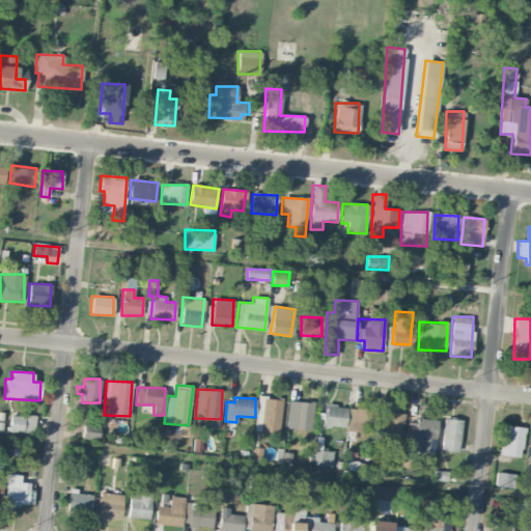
[(281,398),(256,397),(255,431),(279,432),(281,398)]
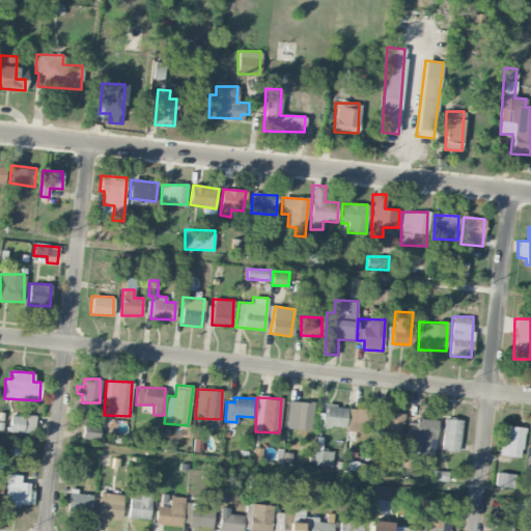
[(310,430),(314,403),(288,400),(285,427),(310,430)]
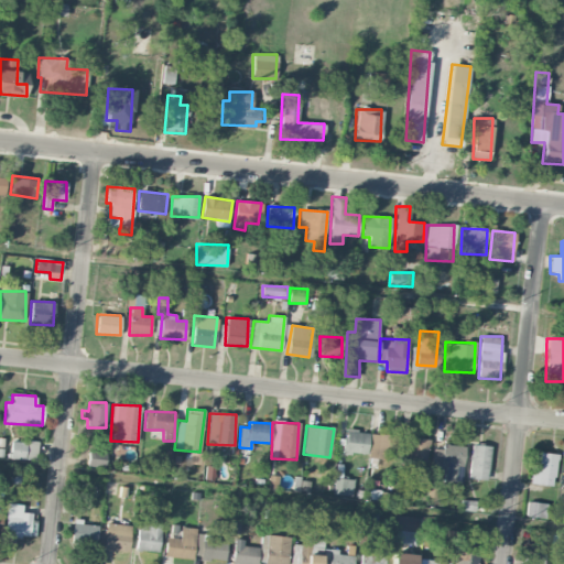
[(343,453),(367,454),(368,431),(344,430),(343,453)]
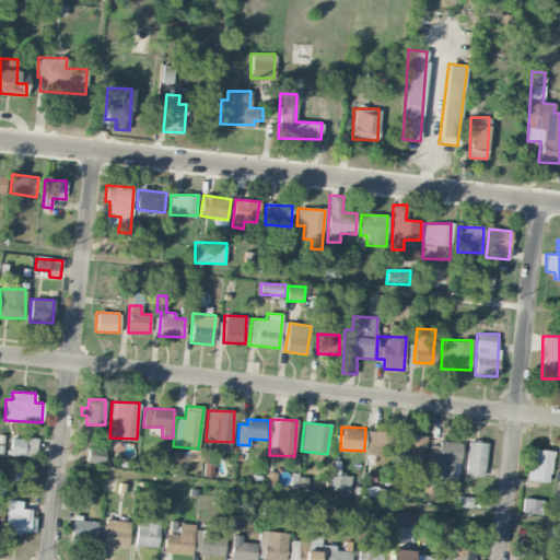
[(392,432),(366,431),(365,455),(391,456),(392,432)]
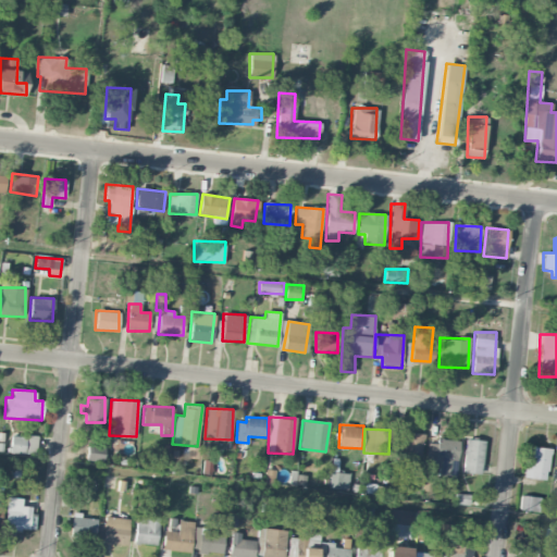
[(422,433),(403,433),(401,455),(422,456),(422,433)]
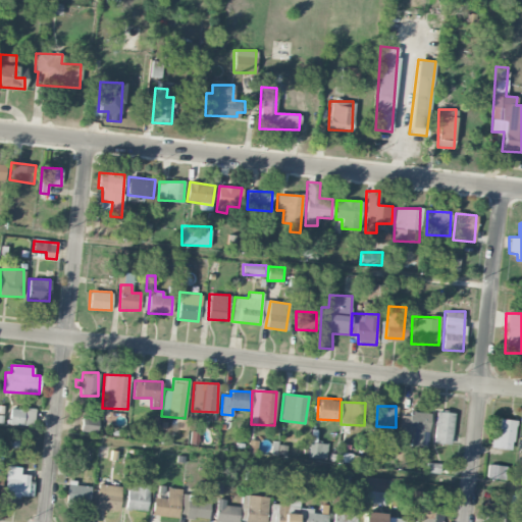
[(10,407),(9,424),(33,426),(35,409),(10,407)]
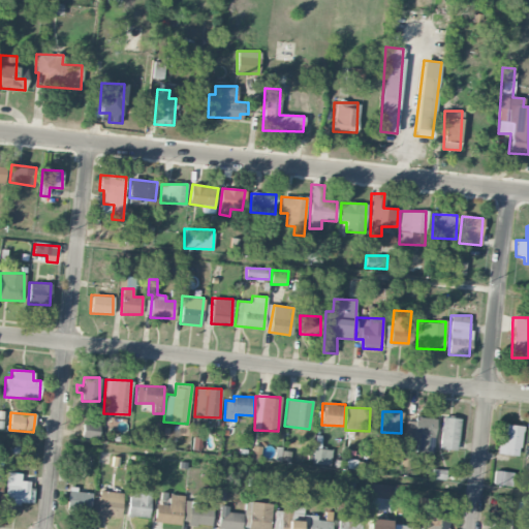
[(404,443),(416,443),(416,452),(433,453),(435,417),(413,416),(413,421),(405,421),(404,443)]
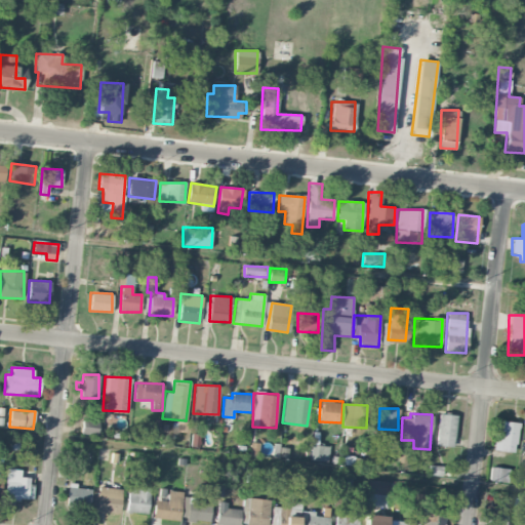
[(437,446),(454,446),(455,414),(438,414),(437,446)]
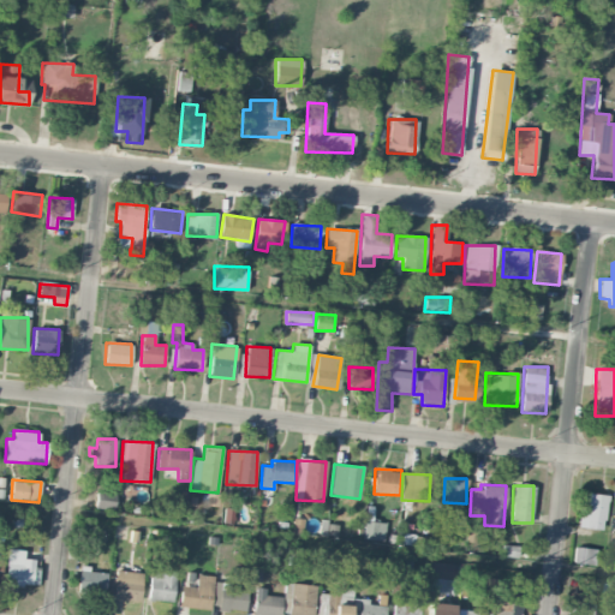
[(584,527),(602,530),(607,495),(584,491),(580,518),(585,518),(584,527)]
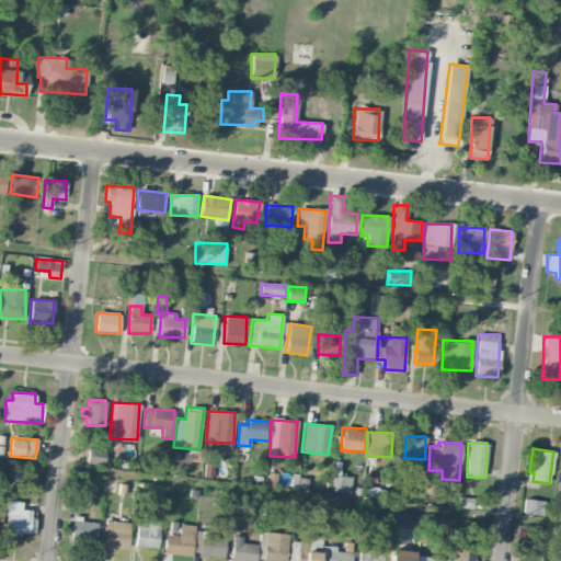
[(87,465),(104,465),(105,449),(88,449),(87,465)]
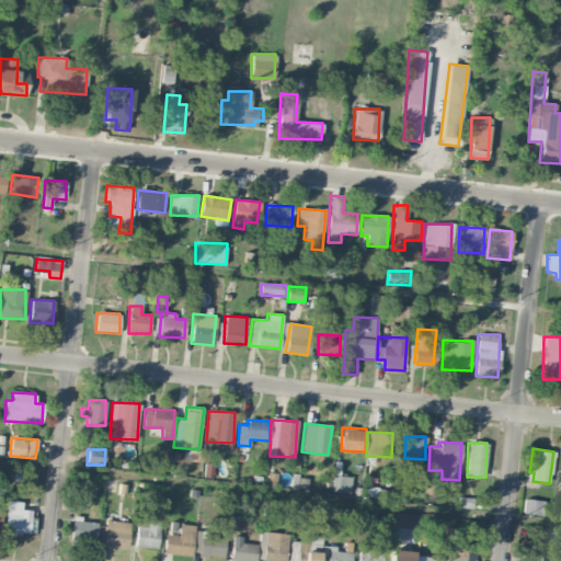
[(351,493),(351,476),(331,474),(330,492),(351,493)]
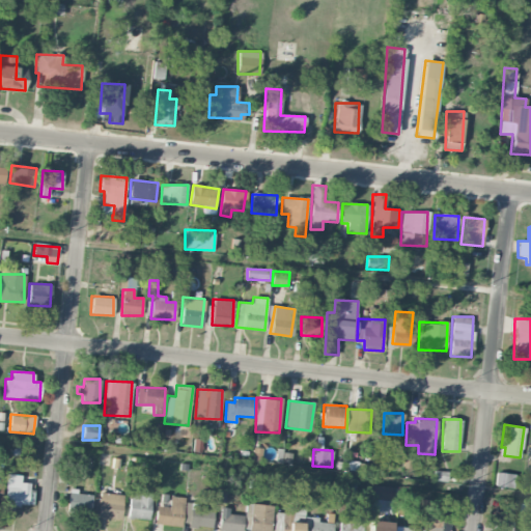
[(513,486),(513,473),(496,473),(495,486),(513,486)]
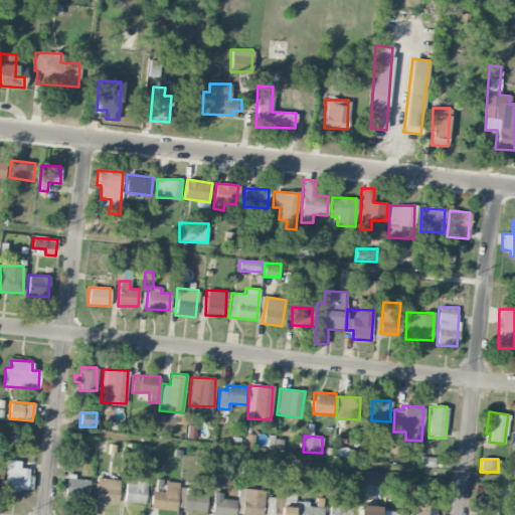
[(5,489),(30,490),(31,469),(19,468),(19,461),(5,460),(5,489)]
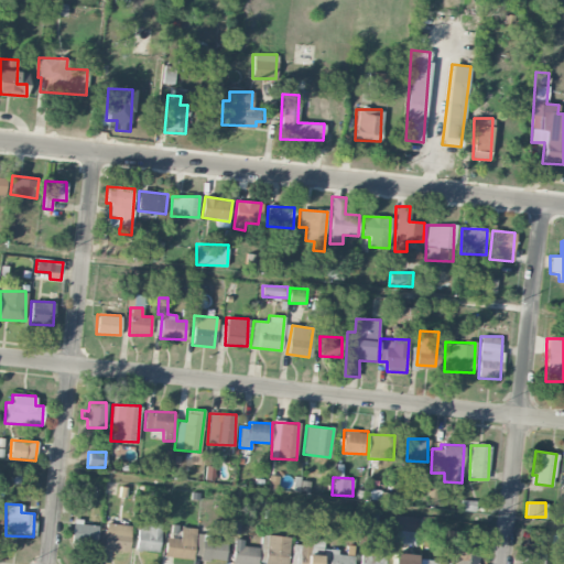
[(97,524),(74,521),(71,542),(95,545),(97,524)]
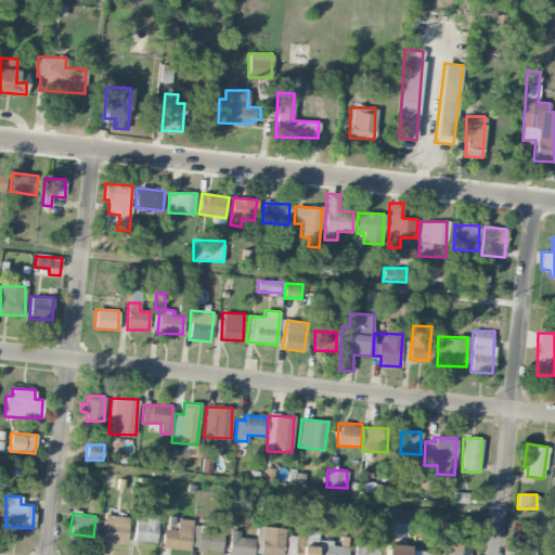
[(158,516),(137,514),(133,541),(156,543),(158,516)]
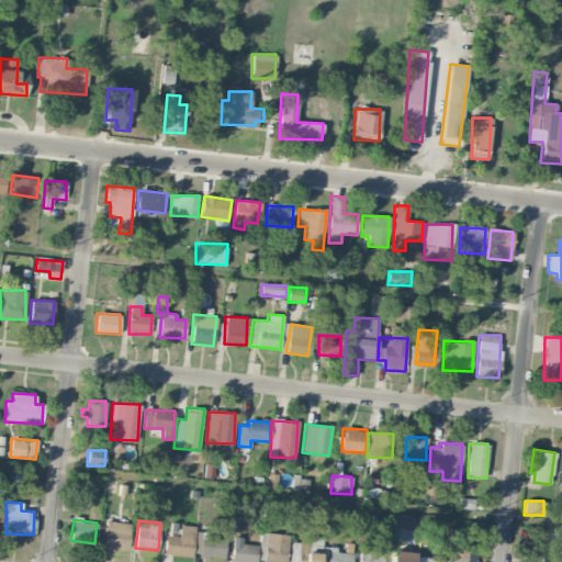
[(130,523),(104,523),(104,549),(130,550),(130,523)]
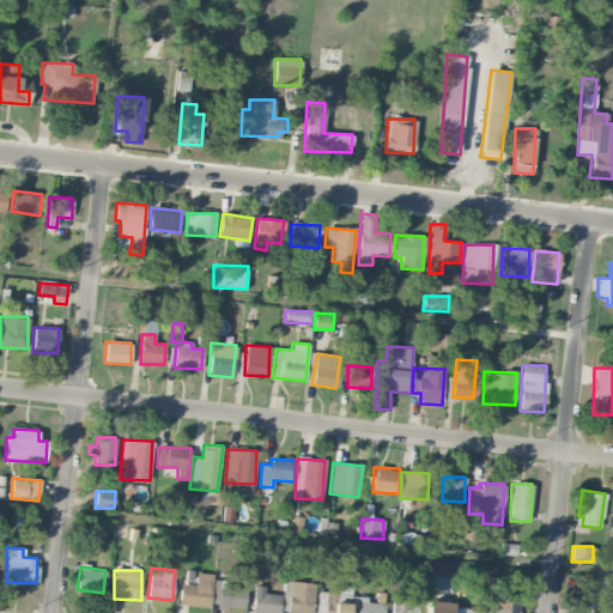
[(180,584),(177,605),(208,608),(213,574),(196,572),(195,586),(180,584)]
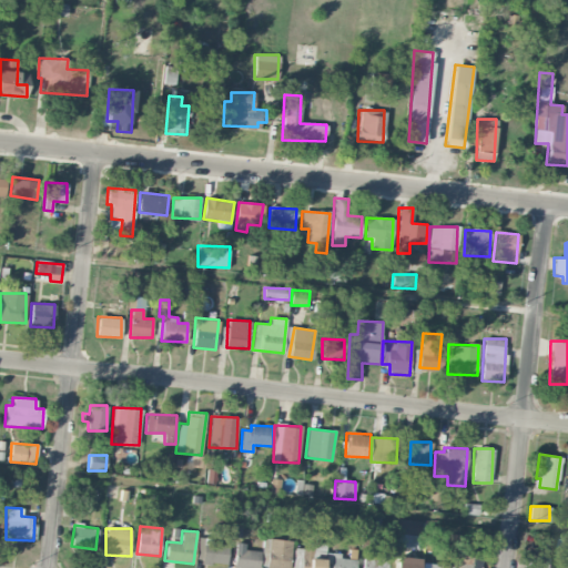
[(290,567),(291,539),(267,539),(266,567),(290,567)]
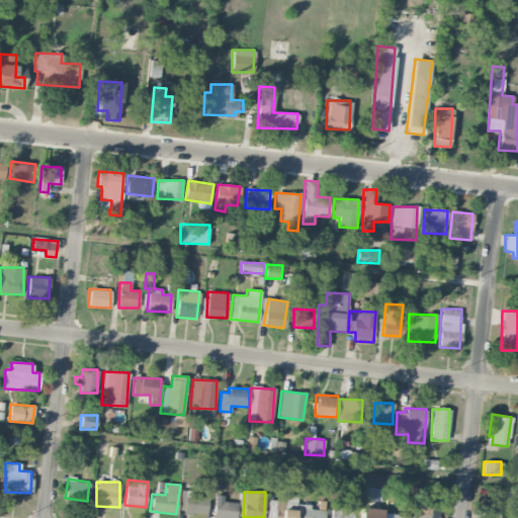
[(517,507),(517,492),(510,492),(509,507),(517,507)]
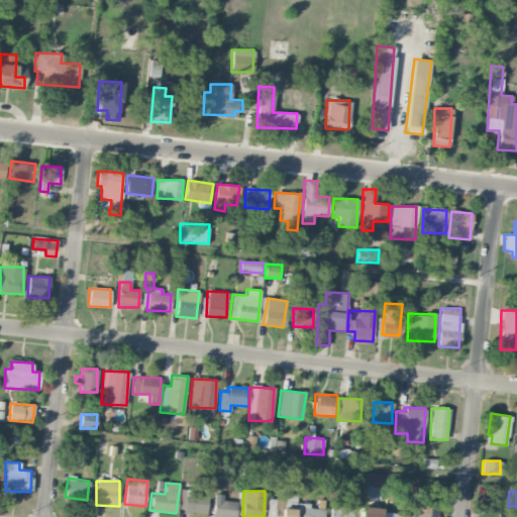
[(206,514),(207,493),(181,492),(180,513),(206,514)]
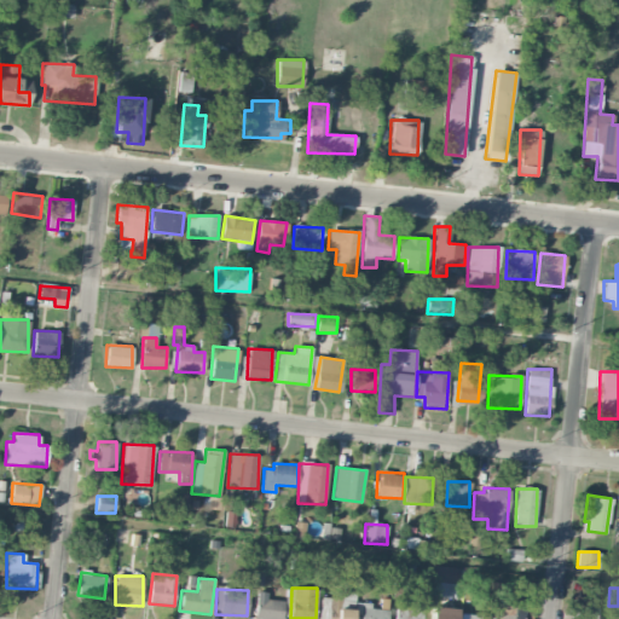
[(282,618),(283,601),(266,600),(267,593),(256,591),(254,618),(282,618)]
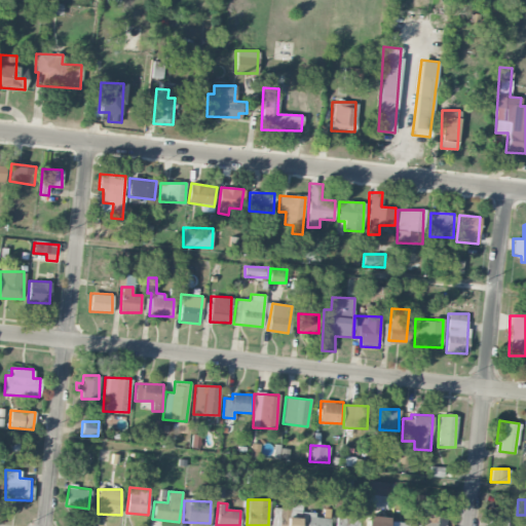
[(444,525),(446,505),(424,504),(423,525),(444,525)]
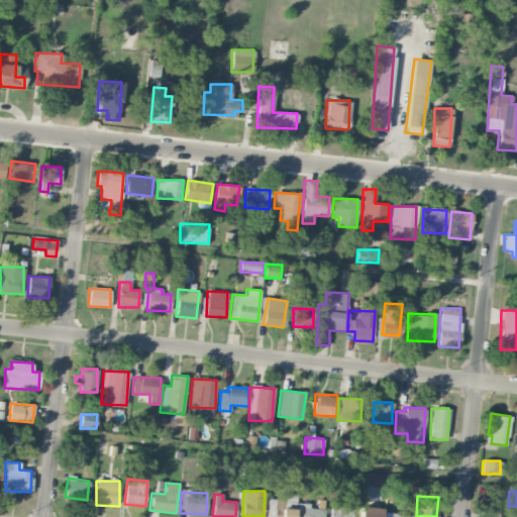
[(353,516),(355,508),(332,504),(330,516),(353,516)]
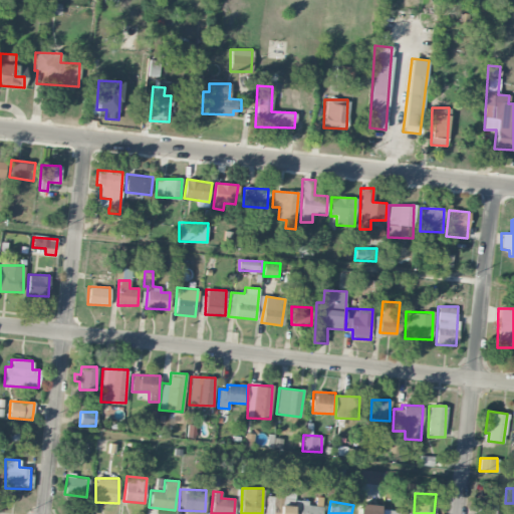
[(321,513),(323,505),(300,503),(299,513),(321,513)]
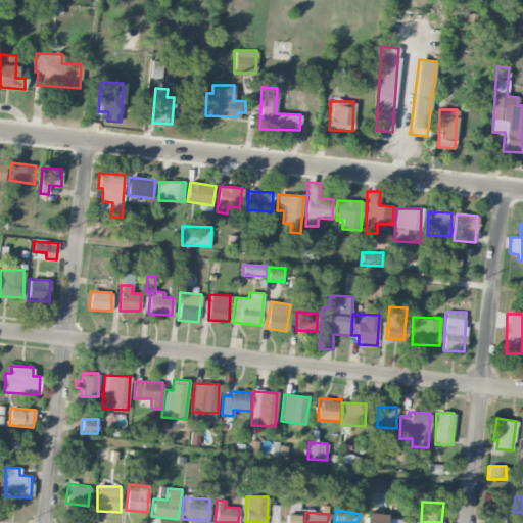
[(385,522),(387,515),(367,512),(365,522),(385,522)]
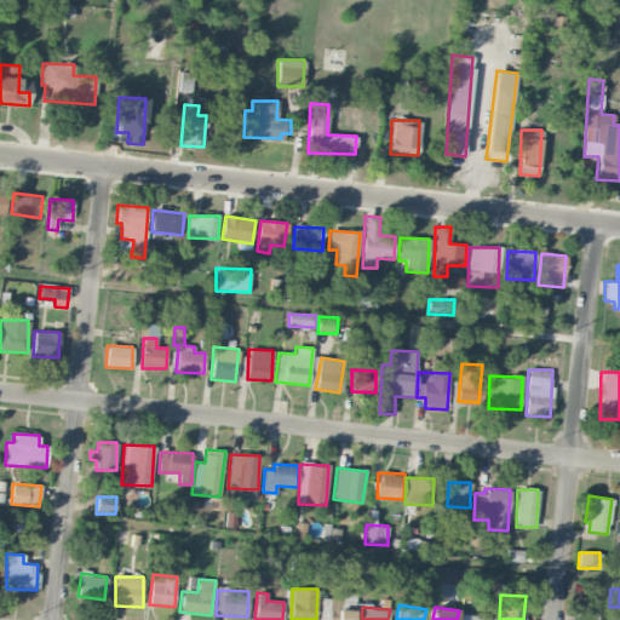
[(572,614),(572,619),(601,619),(602,608),(593,608),(593,614),(572,614)]
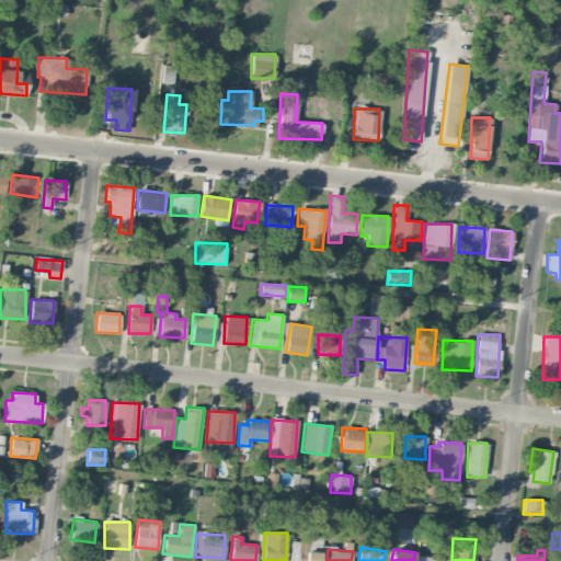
[(319,560),(320,551),(305,551),(305,559),(297,559),(296,560),(319,560)]
